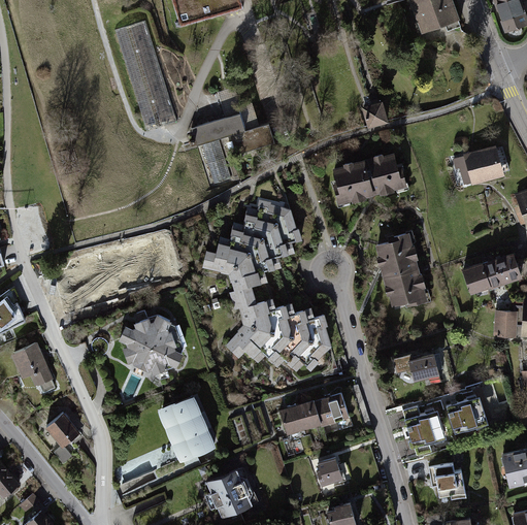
[(238,0),(170,0),(177,24),(179,30),(242,11),(238,0)]
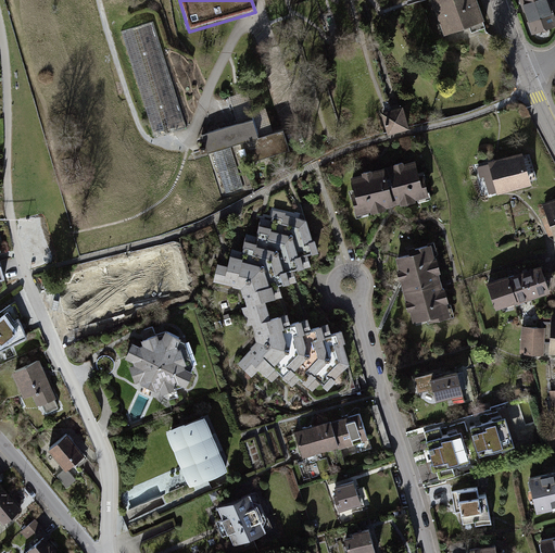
[(431,0),(445,35),(468,26),(470,34),(483,29),(472,0),(431,0)]
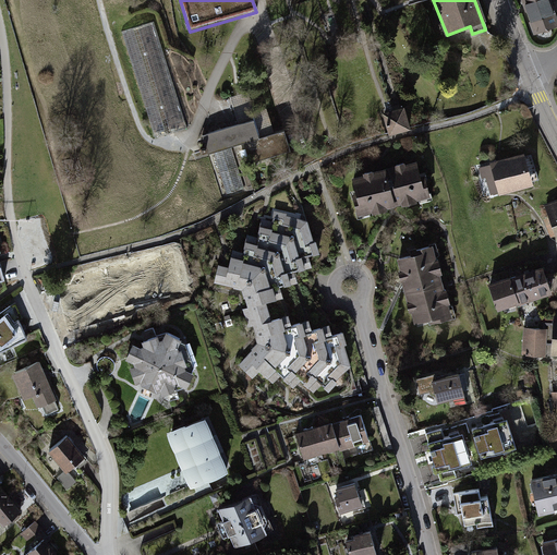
[(549,0),(521,0),(534,36),(556,28),(548,4),(551,3),(549,0)]
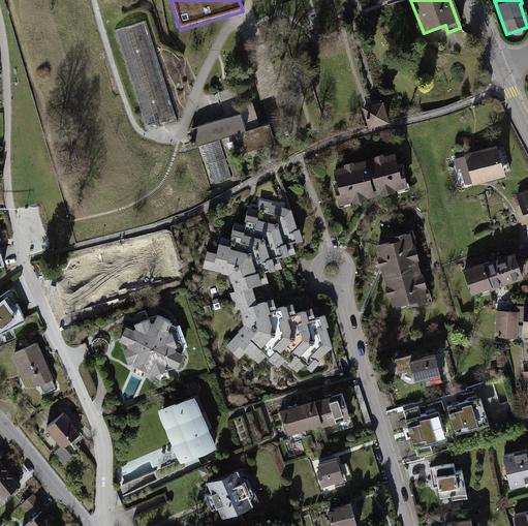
[(145,23),(114,32),(146,133),(177,124),(145,23)]
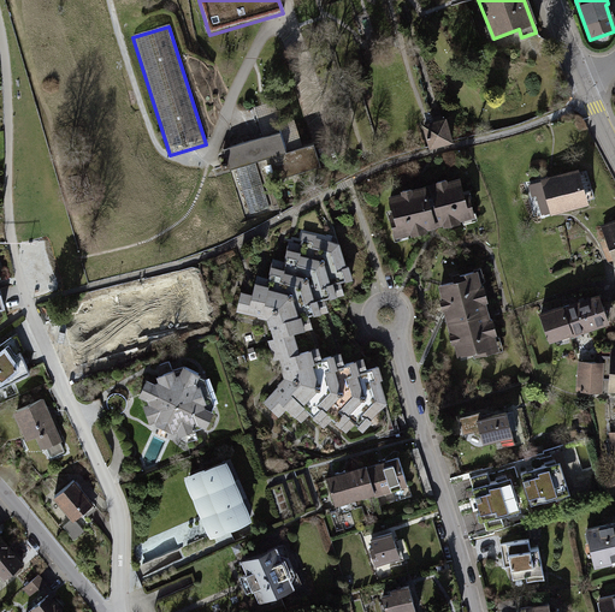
[(444,123),(424,129),(430,150),(450,144),(444,123)]
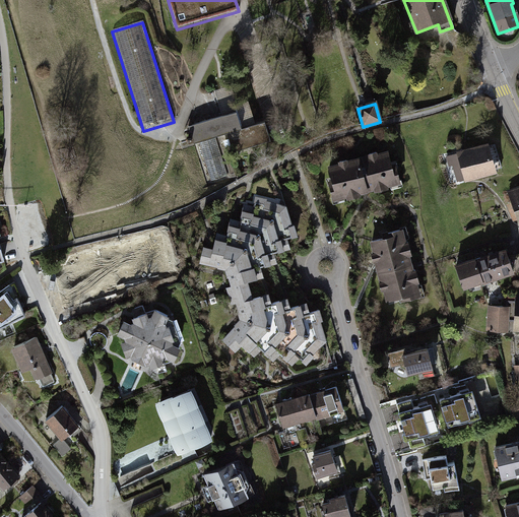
[(192,117),(189,122),(196,144),(198,144),(210,184),(226,178),(214,139),(226,135),(232,154),(269,143),(264,124),(241,131),(236,114),(194,126),(192,117)]
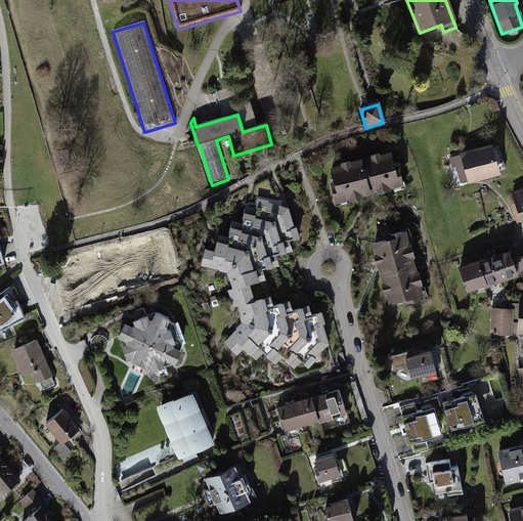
[(469,155),(460,157),(468,187),(474,185),(500,178),(492,147),(469,155)]
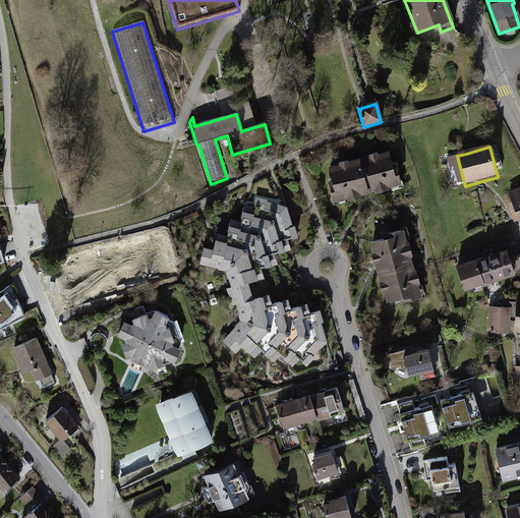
[(332,181),(328,183),(333,204),(404,184),(398,163),(394,164),(390,150),(328,166),(332,181)]
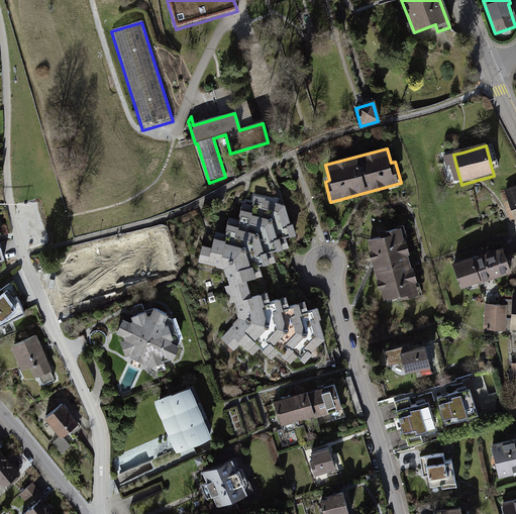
[(515,185),(503,190),(515,224),(515,185)]
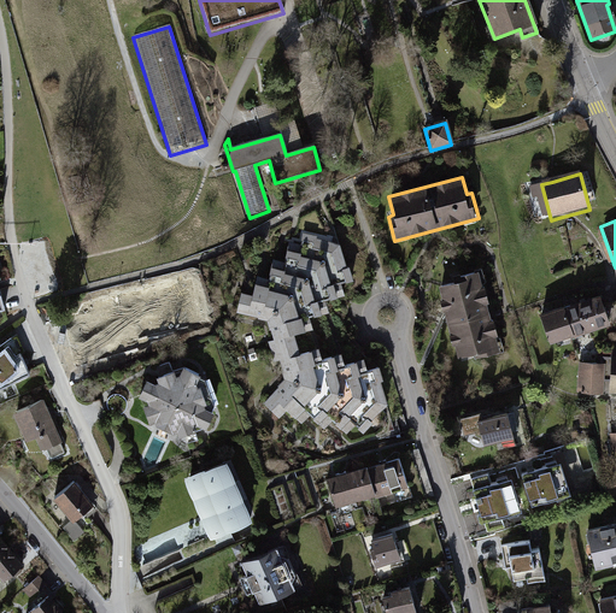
[(239,292),(234,316),(267,323),(285,381),(263,405),(279,419),(286,411),(300,423),(309,414),(323,428),(332,418),(346,432),(353,424),(362,432),(387,405),(376,369),(367,371),(363,359),(345,365),(341,353),(323,359),(320,346),(300,352),(295,335),(311,331),(306,318),(327,312),(324,302),(344,296),(340,286),(351,282),(339,245),(316,240),(317,236),(301,233),(298,246),(288,243),(285,261),(271,258),(267,277),(256,275),(251,294),(239,292)]
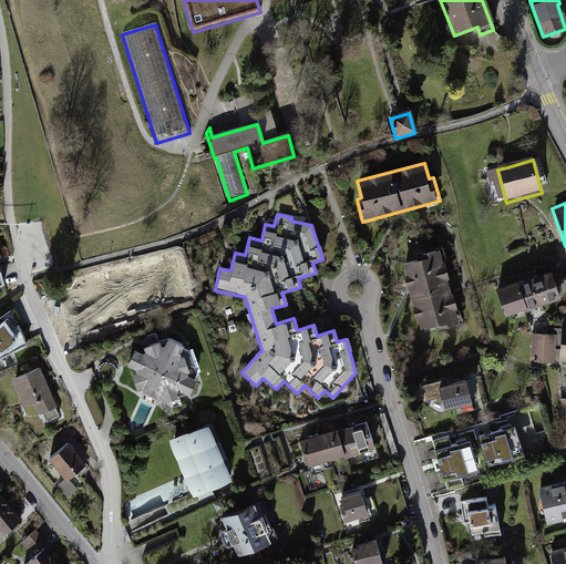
[(428,263),(402,269),(418,334),(438,329),(439,336),(463,329),(443,254),(426,258),(428,263)]
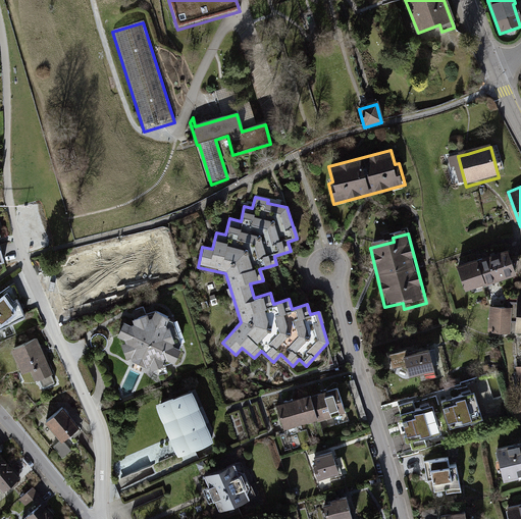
[(507,250),(457,267),(466,291),(515,273),(507,250)]
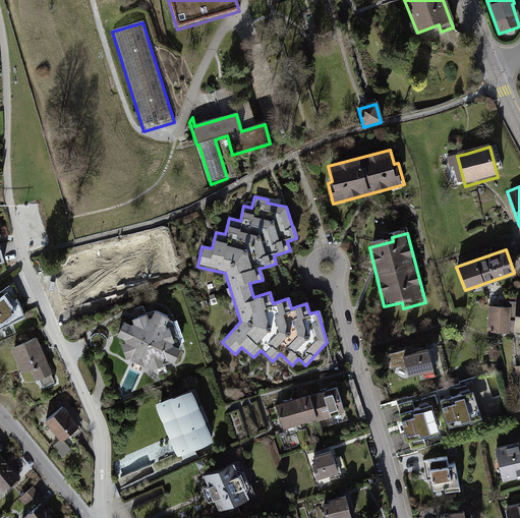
[(105,271),(111,294),(147,285),(143,275),(149,274),(142,251),(119,257),(118,251),(110,253),(112,261),(96,266),(98,273),(105,271)]
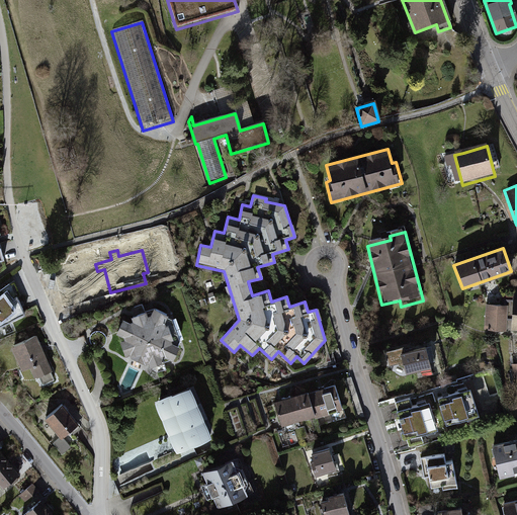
[(66,313),(92,305),(87,287),(61,295),(66,313)]
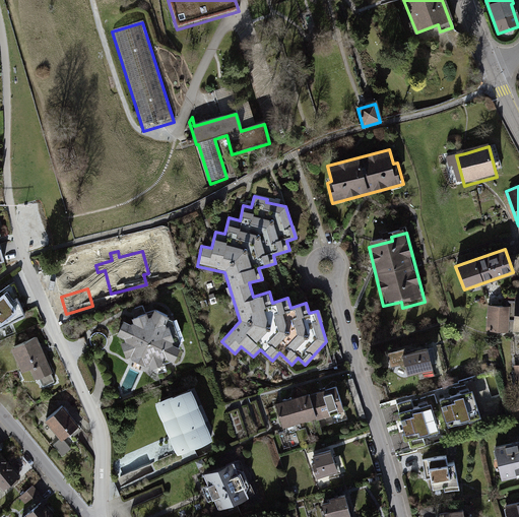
[(5,300),(0,303),(0,332),(19,318),(5,300)]
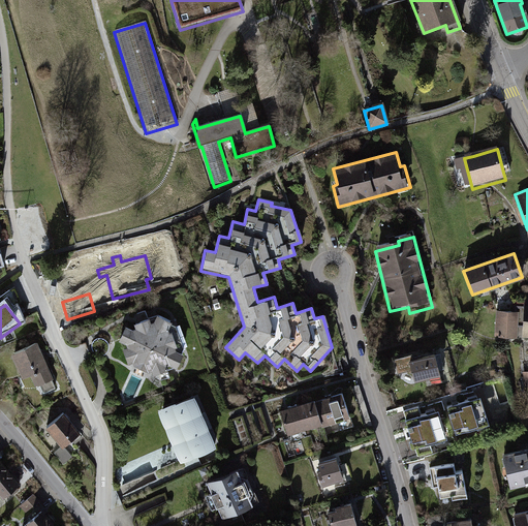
[(63,305),(55,307),(58,321),(66,319),(63,305)]
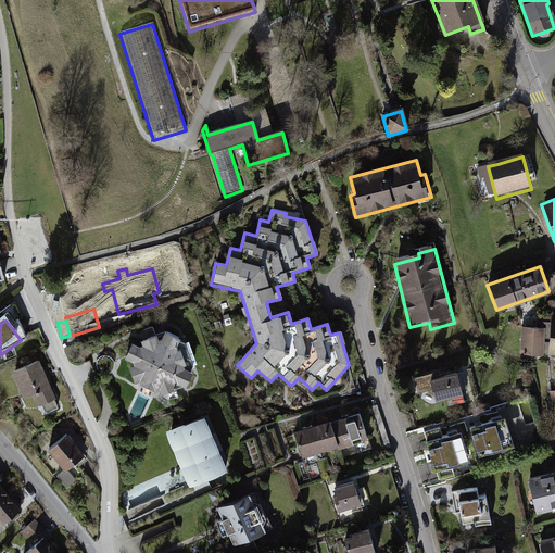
[(543,329),(520,328),(519,354),(542,355),(543,329)]
